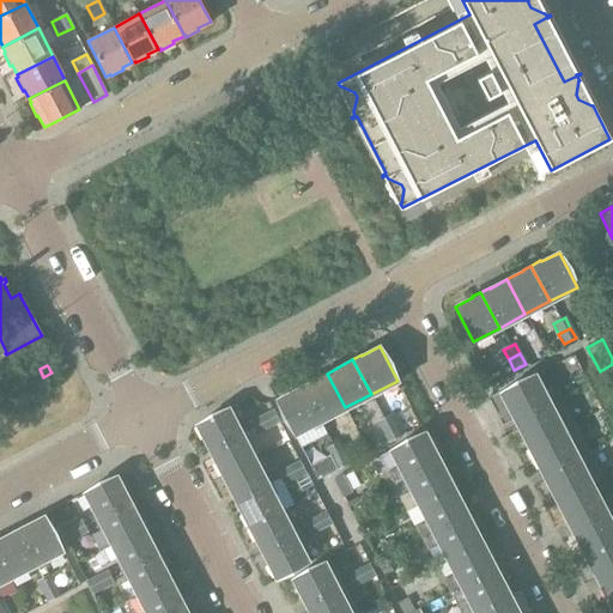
[(310,381),(302,386),(320,422),(345,407),(327,374),(311,382),(310,381)]
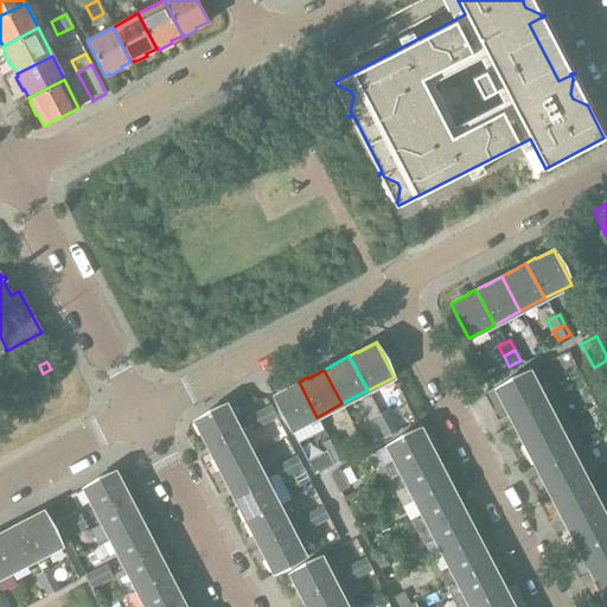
[(528,371),(494,388),(509,416),(553,394),(547,382),(536,388),(528,371)]
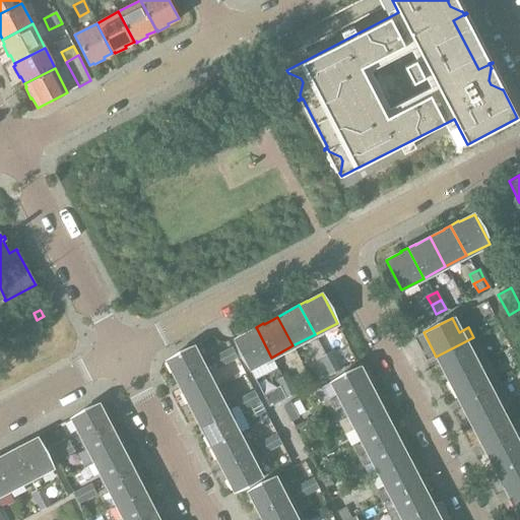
[(234,339),(249,369),(271,358),(256,327),(248,331),(249,332),(234,339)]
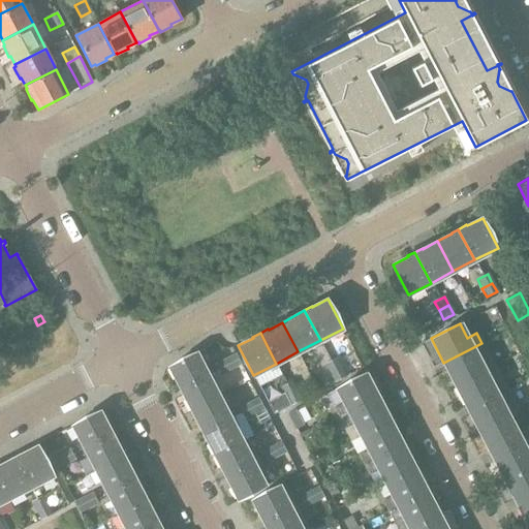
[(481,343),(443,363),(456,386),(485,372),(478,359),(488,354),(481,343)]
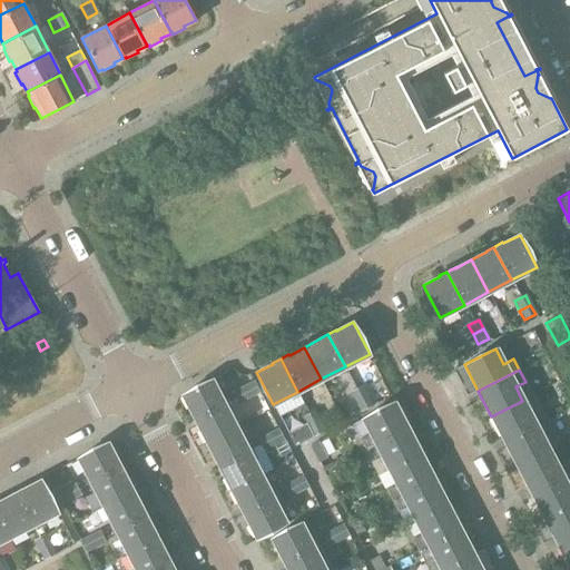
[(182,394),(196,421),(225,405),(212,380),(212,379),(182,394)]
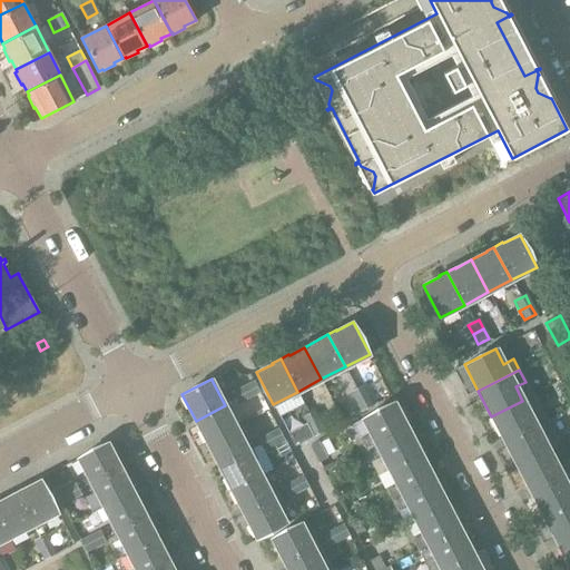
[(249,397),(259,393),(254,382),(244,386),(249,397)]
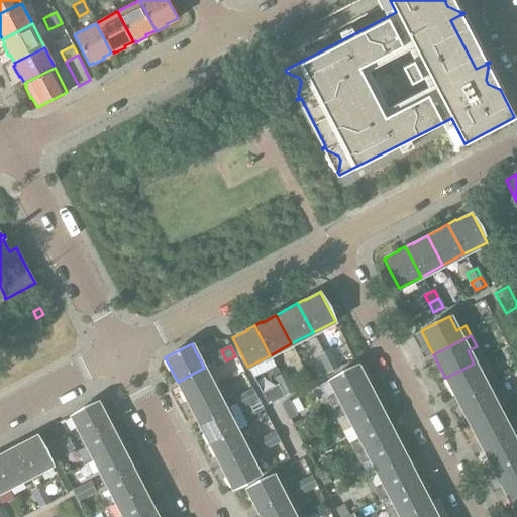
[(328,349),(323,352),(318,354),(323,364),(332,359),(328,349)]
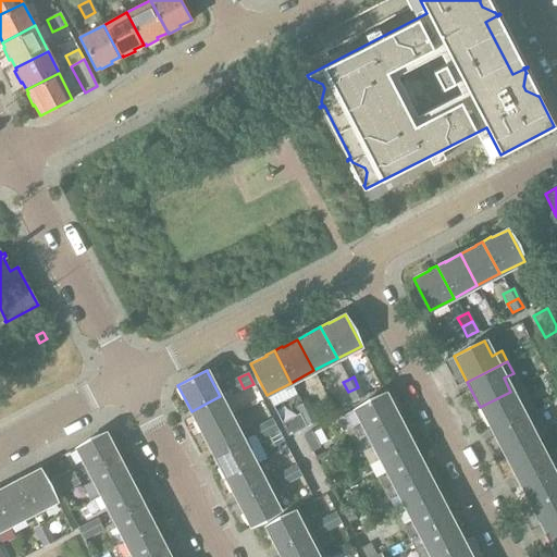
[(244,388),(238,378),(229,383),(234,394),(244,388)]
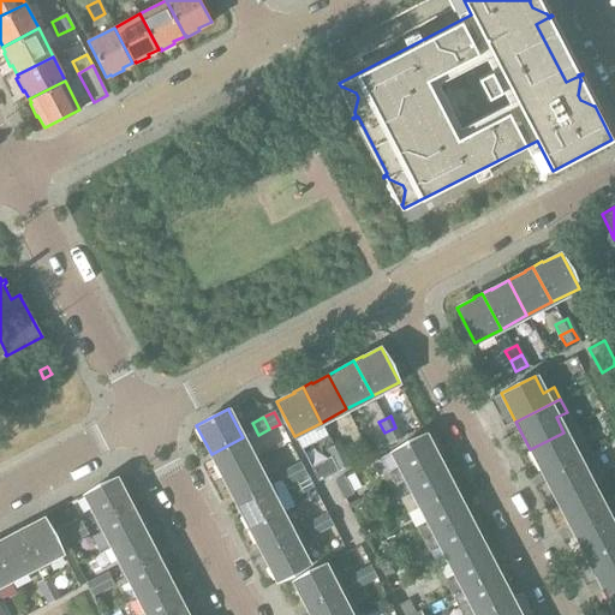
[(384,433),(389,443),(401,437),(395,428),(384,433)]
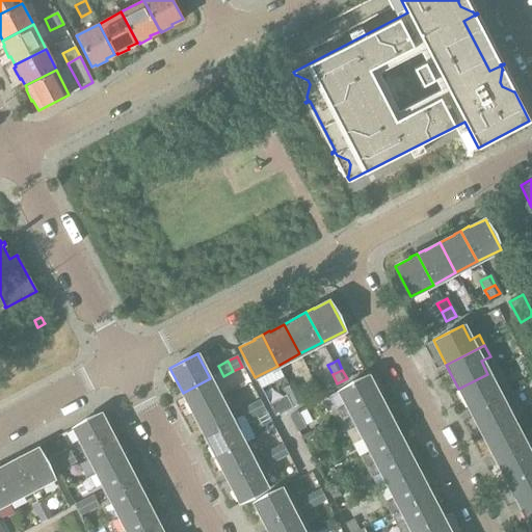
[(327,413),(333,423),(380,399),(368,374),(328,395),(335,409),(327,413)]
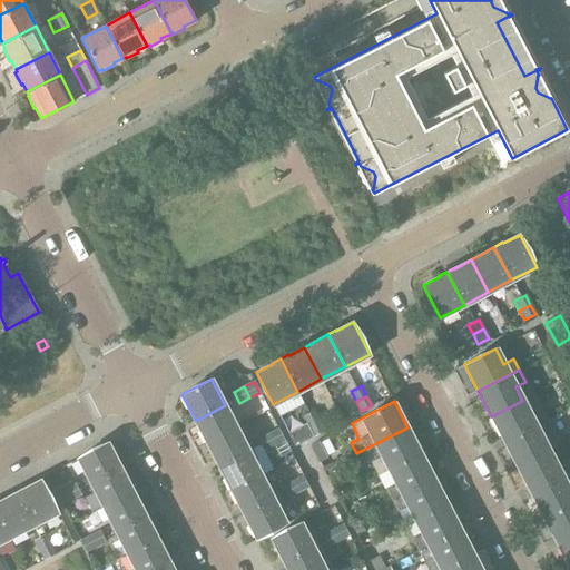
[(522,401),(491,416),(504,442),(546,420),(540,409),(529,414),(522,401)]
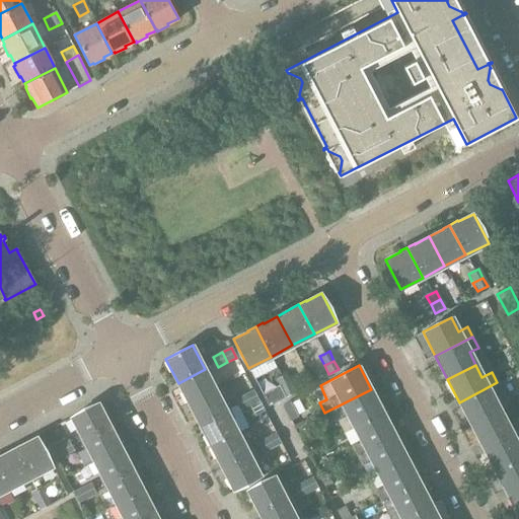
[(178,383),(190,404),(216,390),(205,369),(178,383)]
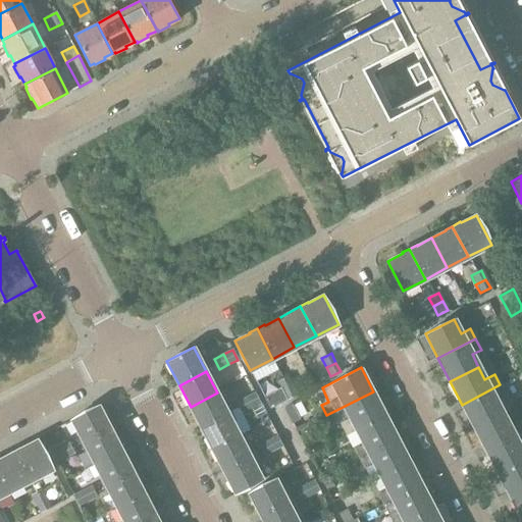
[(283,389),(293,385),(288,376),(278,380),(281,387),(283,389)]
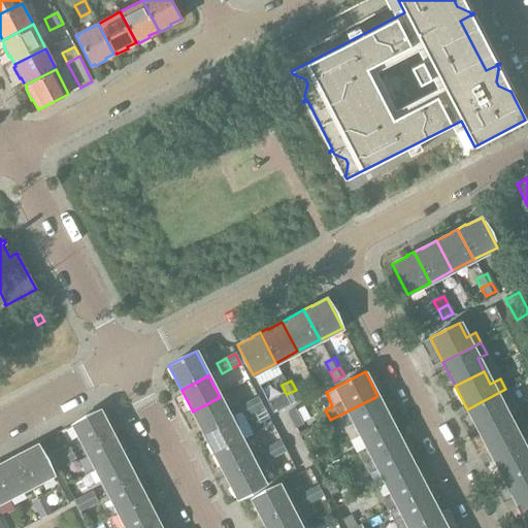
[(505,389),(467,409),(480,432),(508,418),(518,413),(505,389)]
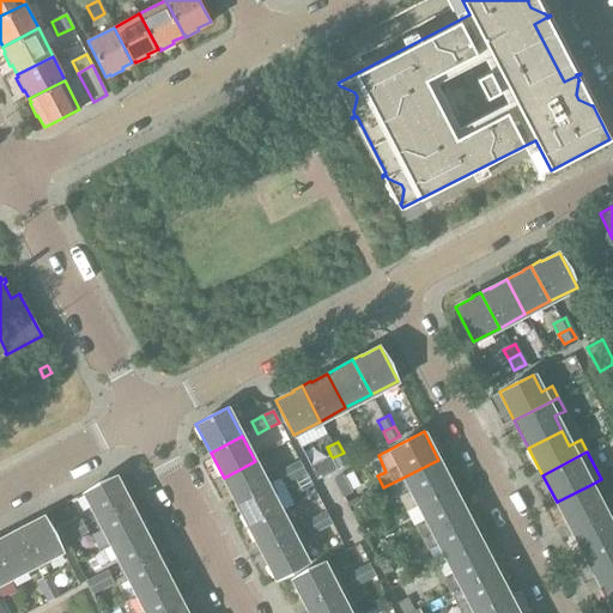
[(333,457),(338,468),(350,462),(344,453),(333,457)]
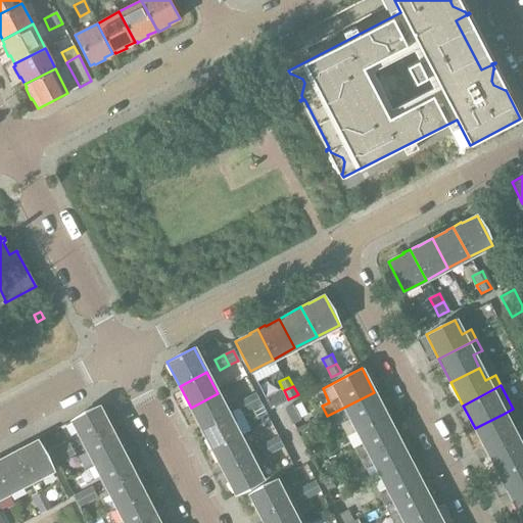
[(288,399),(284,390),(282,388),(265,396),(271,409),(288,399)]
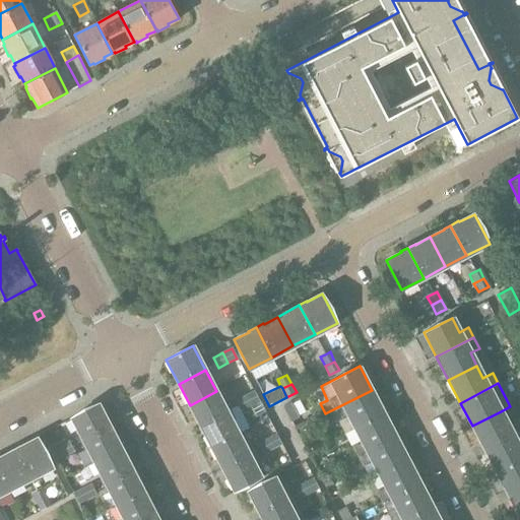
[(354,429),(384,413),(372,390),(325,413),(331,425),(348,415),(354,429)]
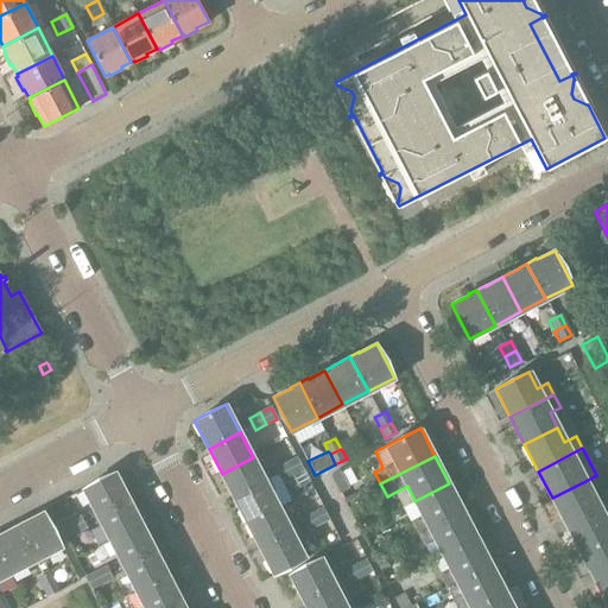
[(253,457),(222,474),(235,499),(266,482),(253,457)]
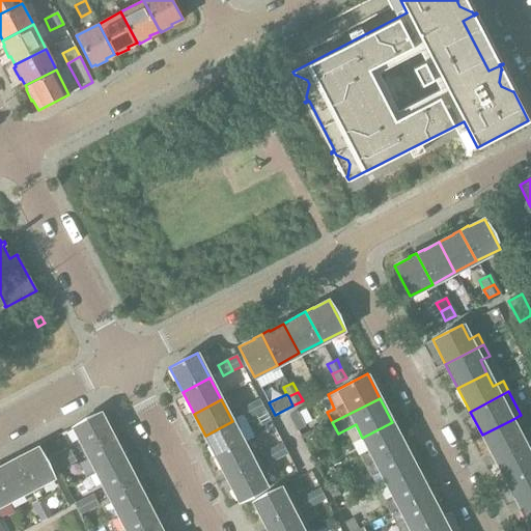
[(255,415),(263,410),(259,399),(250,404),(255,415)]
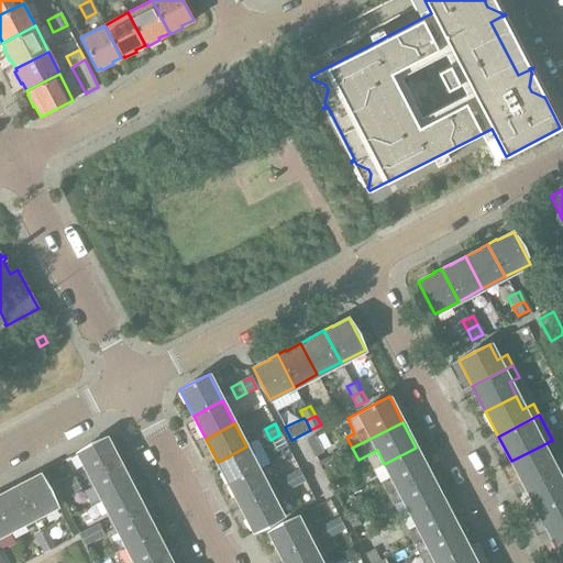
[(271,440),(265,429),(255,434),(261,444),(271,440)]
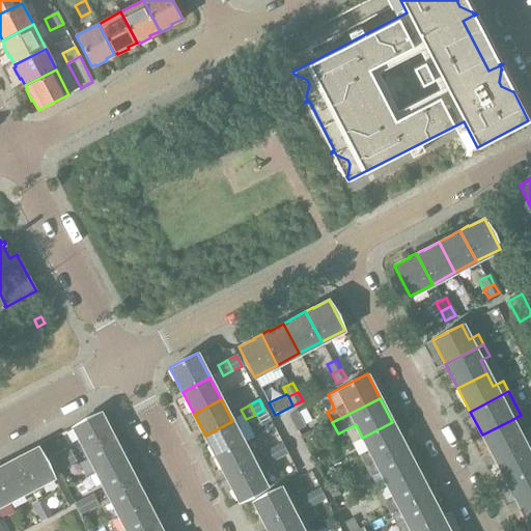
[(287,415),(296,430),(303,427),(296,411),(287,415)]
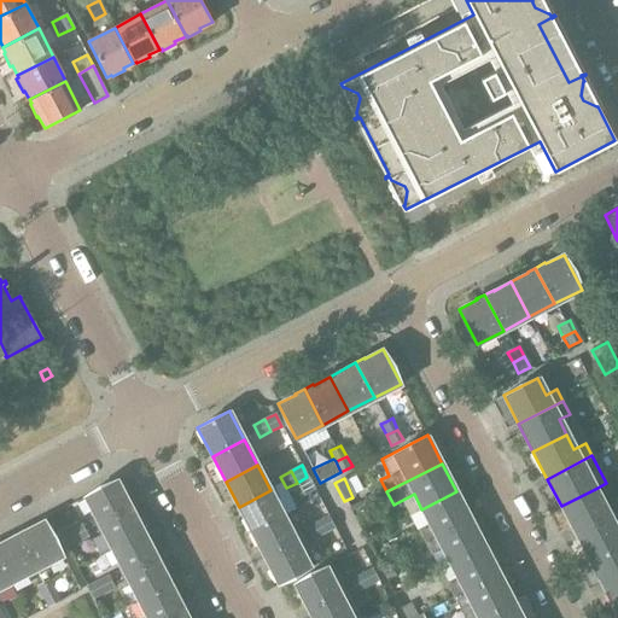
[(86,496),(99,523),(129,506),(116,481),(86,496)]
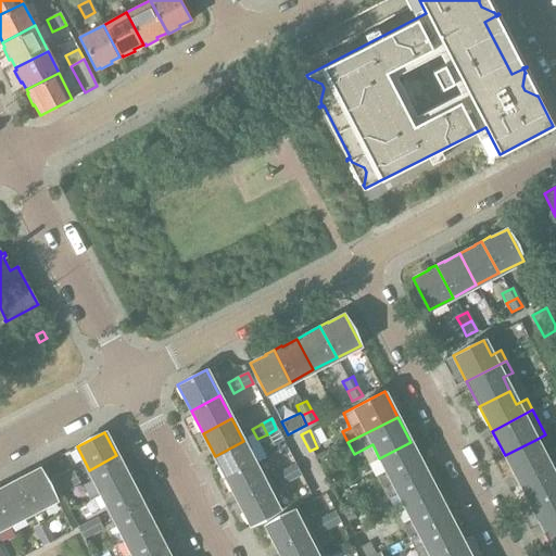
[(535,440),(505,455),(518,480),(538,470),(555,460),(555,455),(552,449),(542,454),(535,440)]
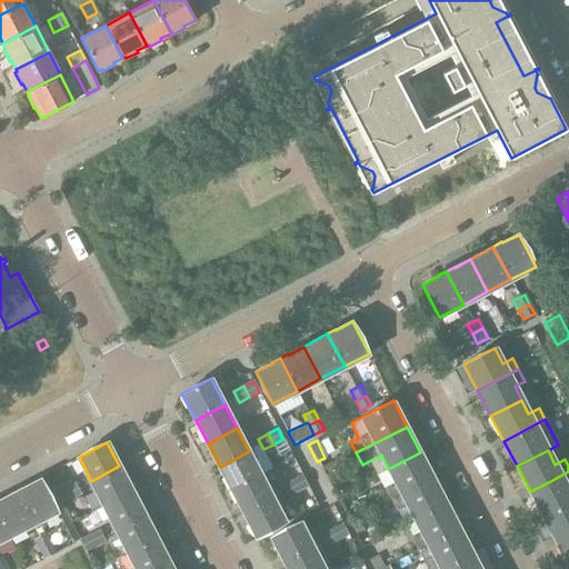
[(220,467),(232,490),(261,476),(249,451),(220,467)]
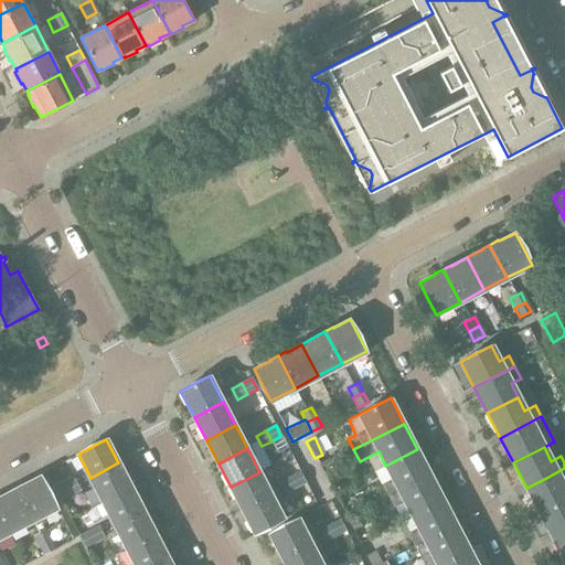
[(375,470),(388,496),(430,475),(417,449),(385,466),(375,470)]
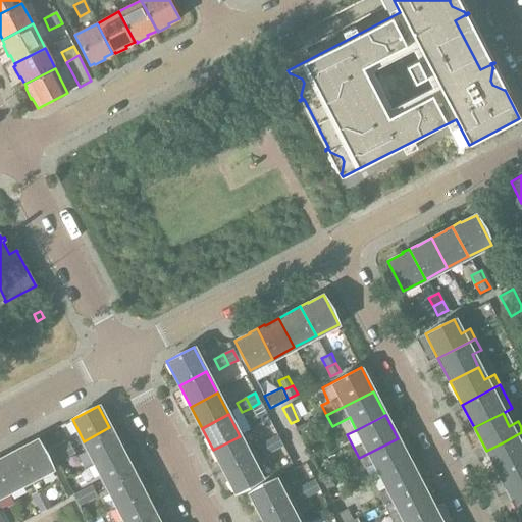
[(121,451),(116,441),(109,427),(84,441),(95,465),(121,451)]
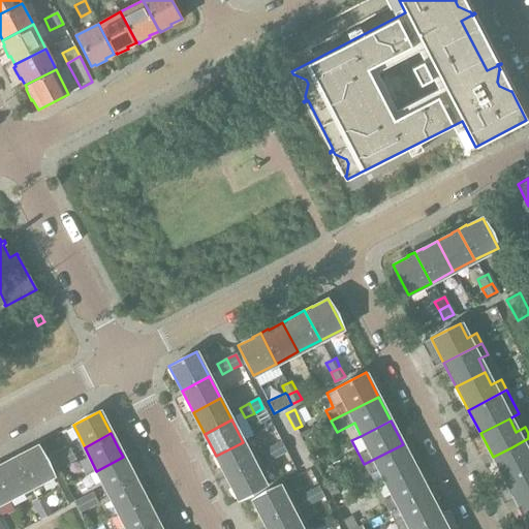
[(528,438),(511,447),(493,457),(505,480),(528,468),(528,457),(527,453),(528,452),(528,438)]
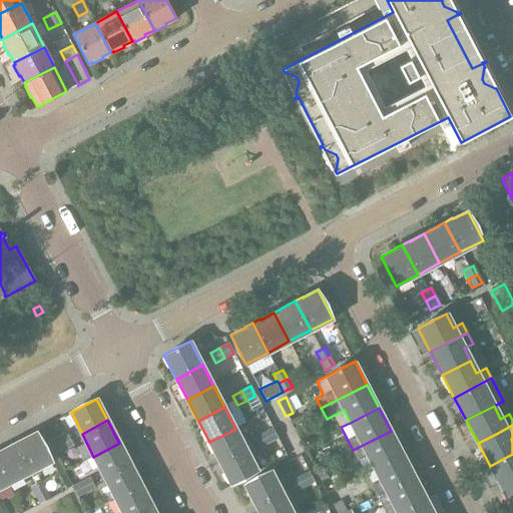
[(209,442),(220,464),(246,450),(235,429),(209,442)]
